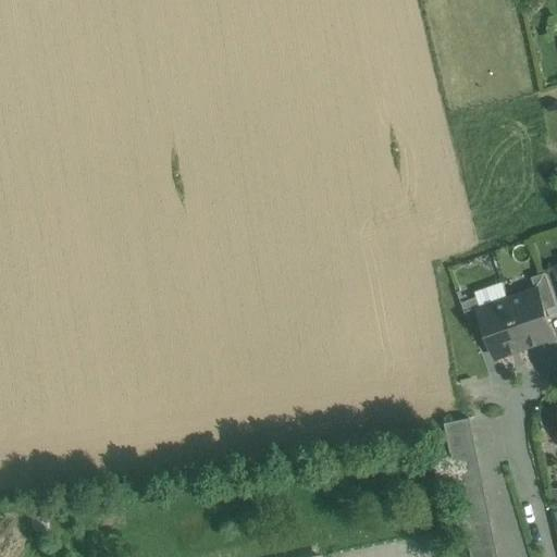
[(556,306),(545,273),(531,277),(535,289),(537,289),(544,310),(556,306)]
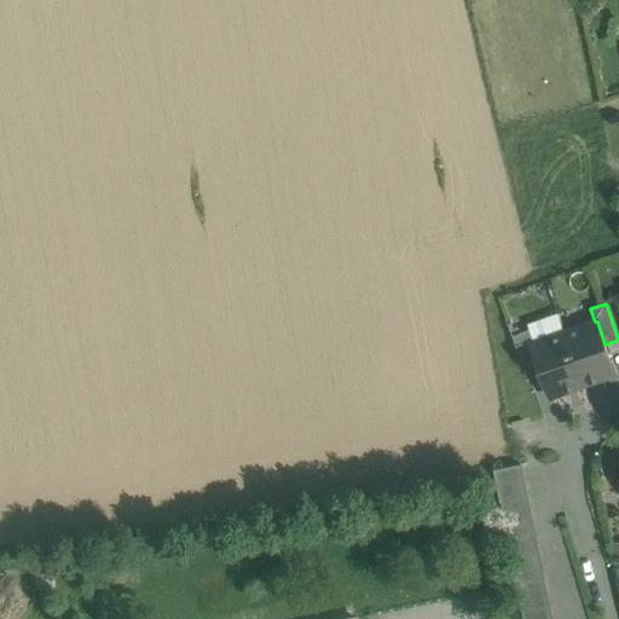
[(595,322),(566,333),(584,386),(615,374),(605,345),(597,322),(595,322)]
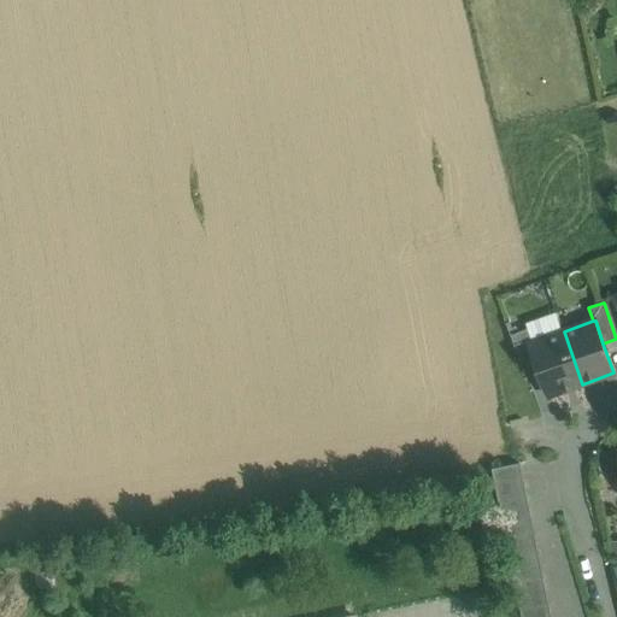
[(528,329),(511,335),(524,371),(539,365),(532,344),(533,342),(528,329)]
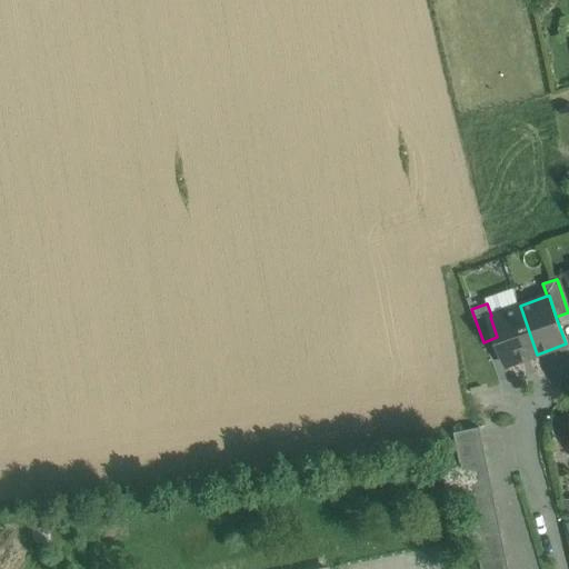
[(537,355),(519,306),(491,316),(490,317),(497,337),(507,365),(537,355)]
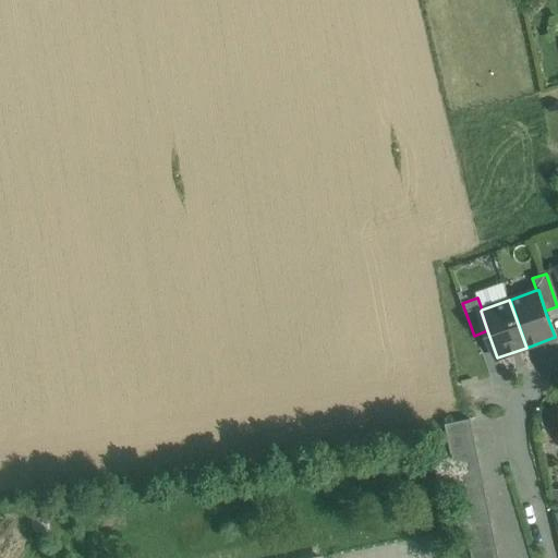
[(496,557),(469,419),(444,424),(470,557),(496,557)]
